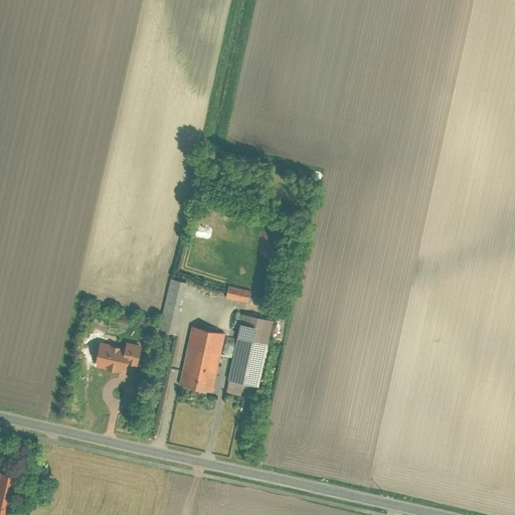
[(181,281),(171,278),(160,329),(170,331),(181,281)]
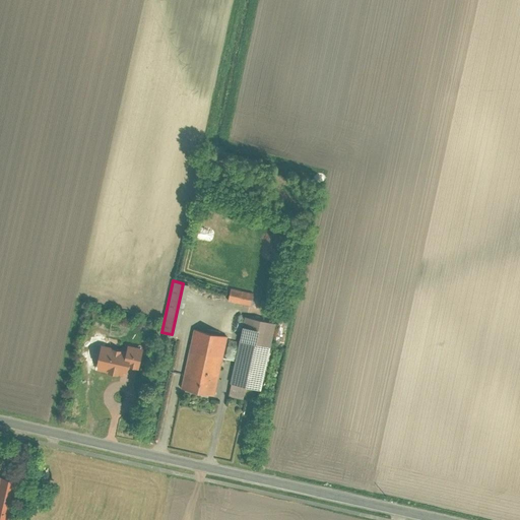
[(254,294),(231,288),(229,300),(252,305),(254,294)]
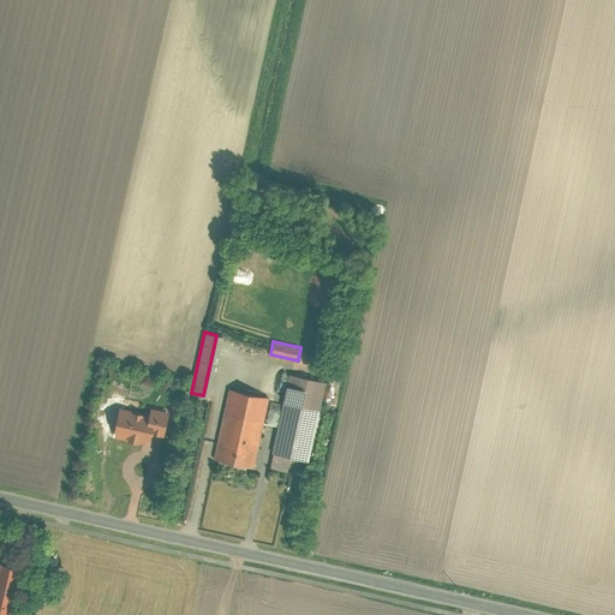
[(327,382),(291,375),(274,452),(310,459),(327,382)]
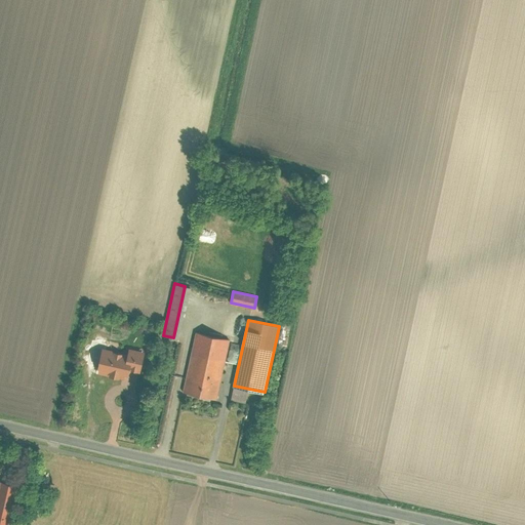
[(229,339),(198,332),(186,389),(216,396),(229,339)]
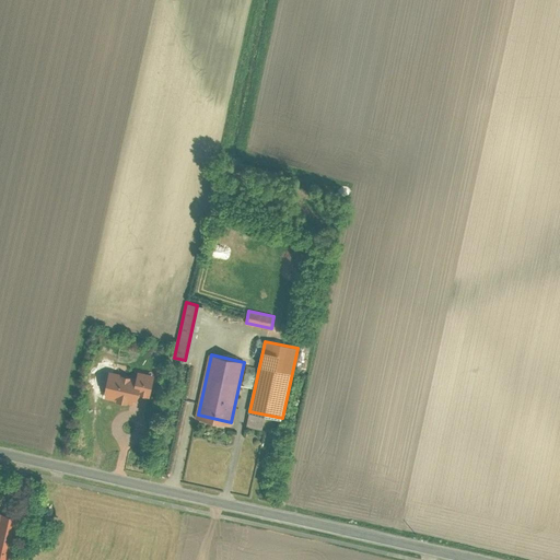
[(138,380),(112,374),(107,395),(139,403),(143,386),(153,388),(156,374),(140,371),(138,380)]
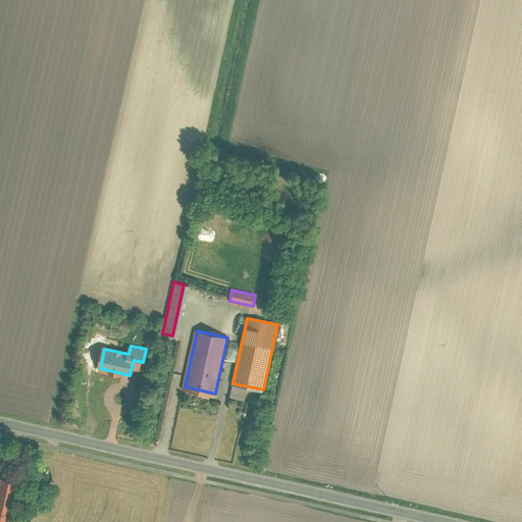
[(16,480),(0,477),(0,478),(0,519),(9,521),(16,480)]
